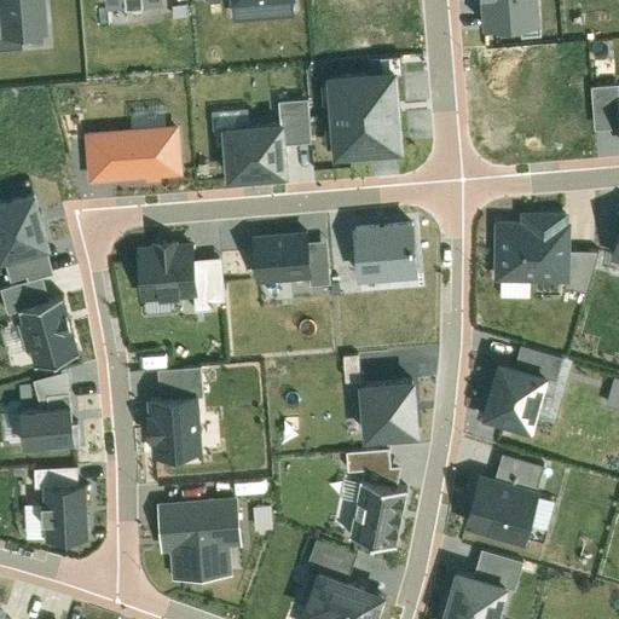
[(42,0),(0,0),(4,40),(45,38),(42,0)]
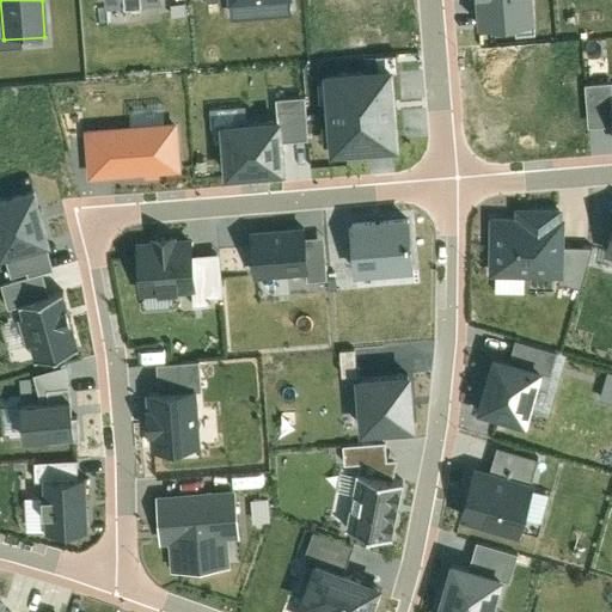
[(532,0),(476,0),(479,26),(534,22),(532,0)]
